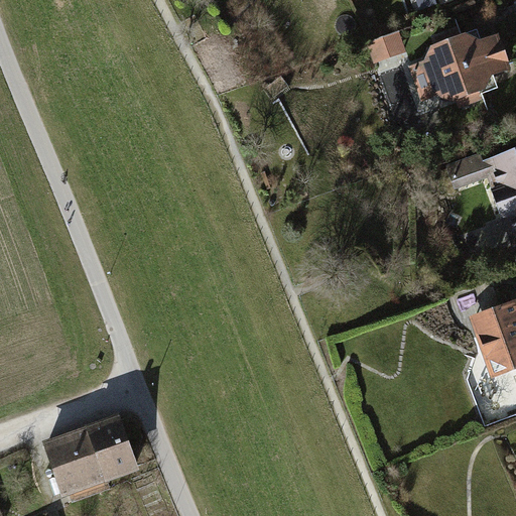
[(425,58),(408,65),(421,101),(438,95),(452,101),(458,100),(461,108),(483,101),(481,94),(498,88),(494,74),(512,67),(500,31),(483,37),(481,38),(478,28),(461,34),(459,28),(434,36),(436,42),(431,44),(425,58)]
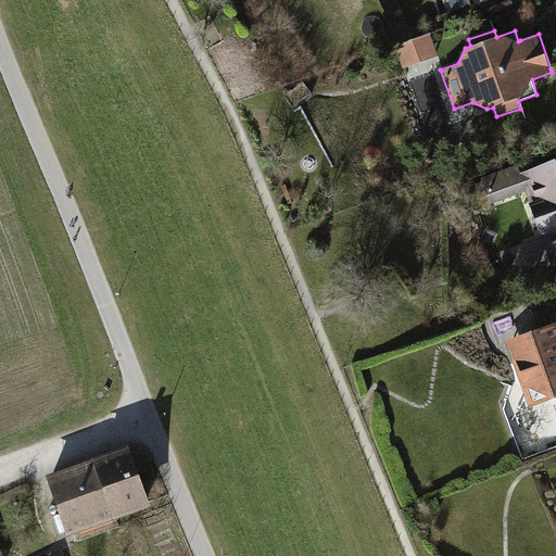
[(406,68),(439,59),(431,35),(399,46),(406,68)]
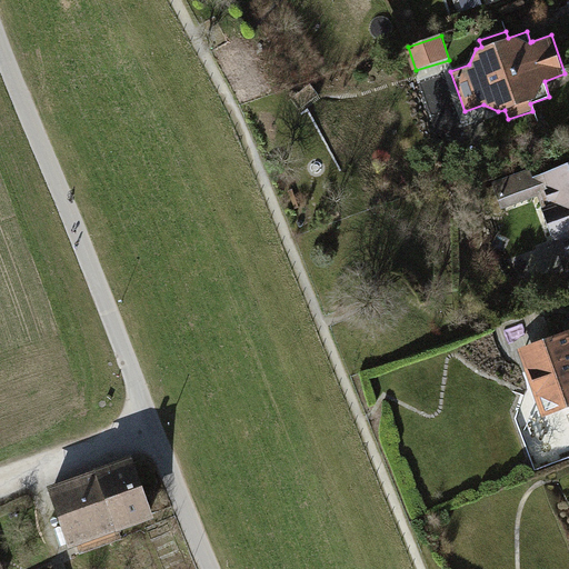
[(568,169),(532,183),(567,277),(568,276),(568,169)]
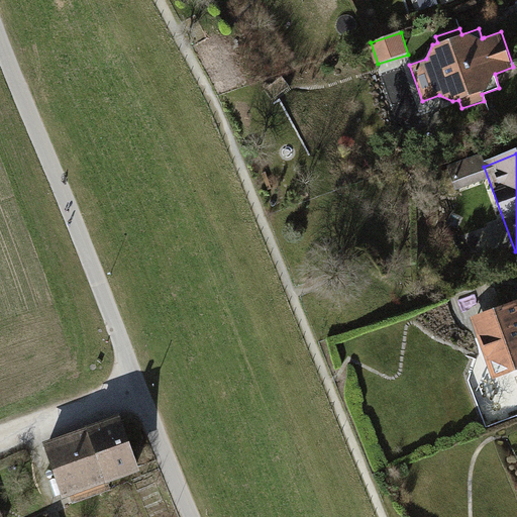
[(516,302),(469,317),(487,378),(516,369),(516,302)]
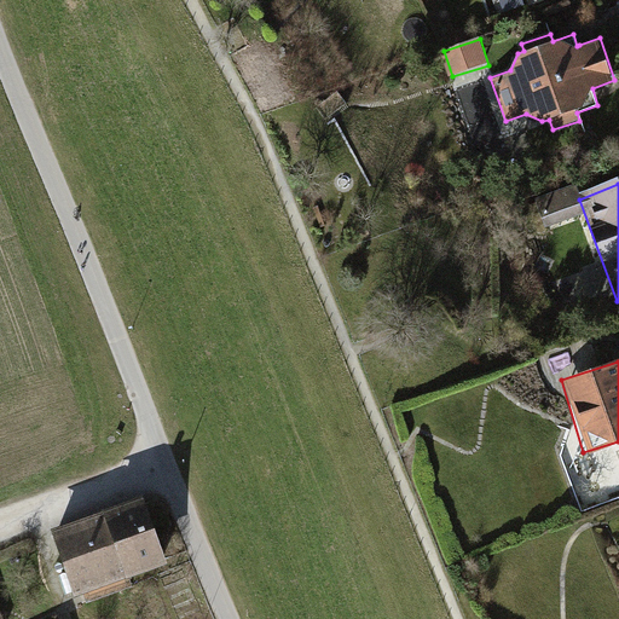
[(143,496),(51,528),(75,596),(167,562),(143,496)]
